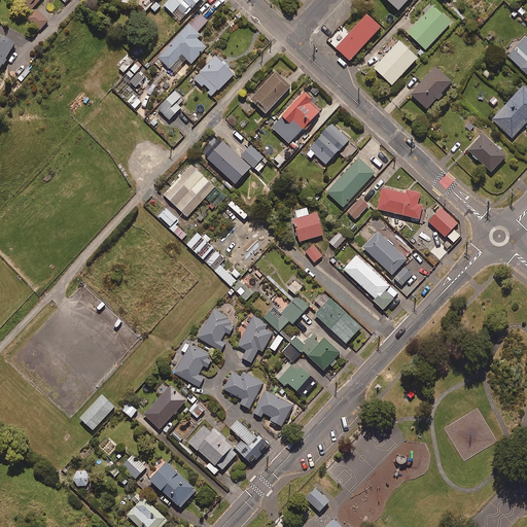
[(19,0),(31,10),(40,0),(19,0)]
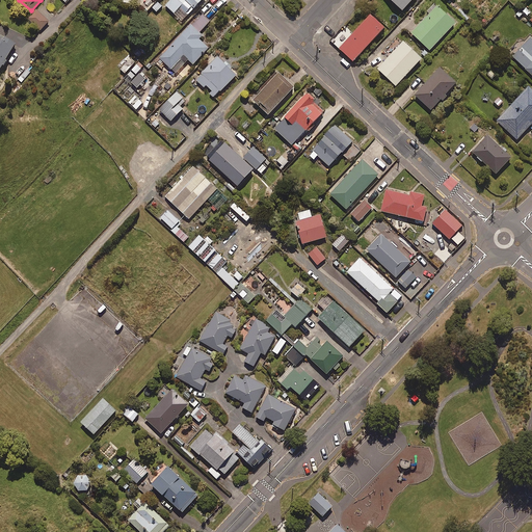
[(147,0),(142,4),(149,9),(151,7),(157,12),(162,6),(156,2),(157,0),(147,0)]
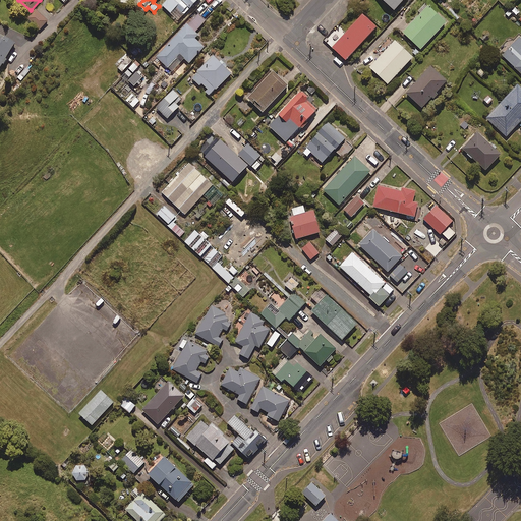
[(197,0),(167,0),(162,6),(178,21),(197,0)]
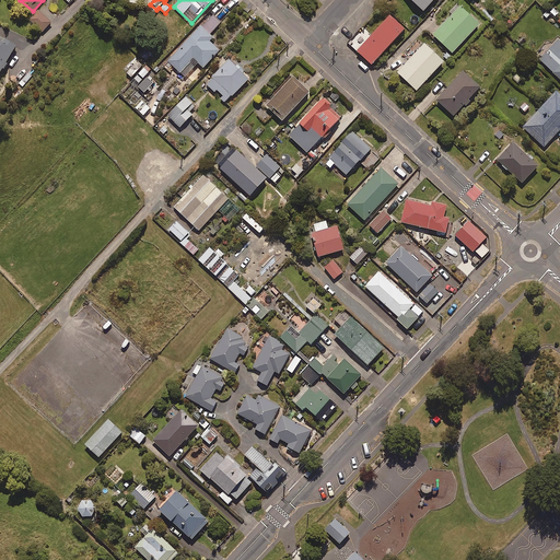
[(434,0),(411,0),(424,12),(434,0)]
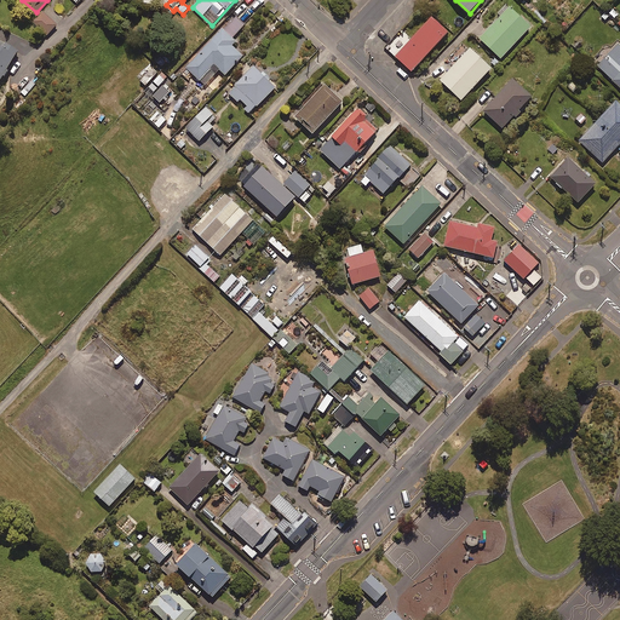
[(532,27),(506,4),(497,13),(499,16),(478,38),(501,59),(532,27)]
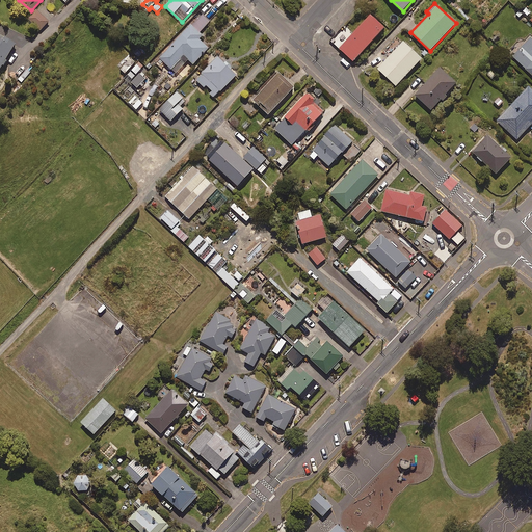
[(531,11),(526,6),(521,11),(527,18),(531,12),(531,11)]
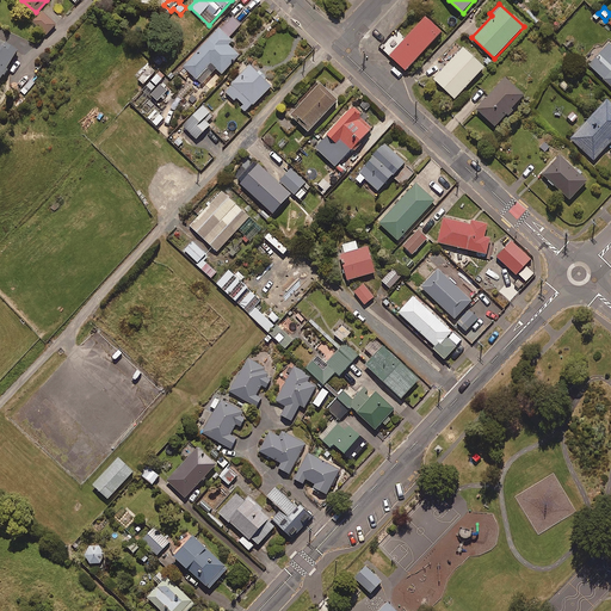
[(56,25),(42,11),(31,22),(45,36),(56,25)]
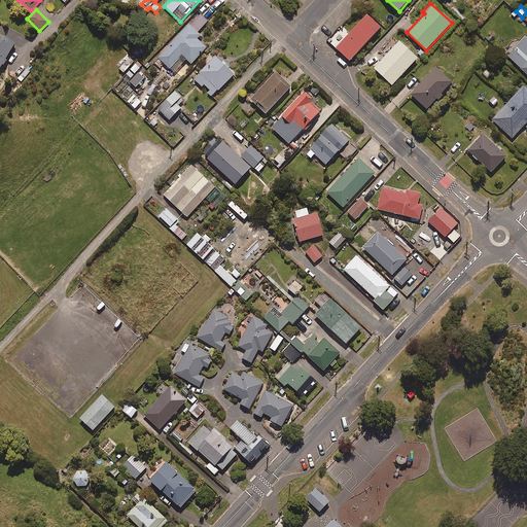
[(199,12),(155,62),(160,65),(162,62),(174,73),(186,60),(191,65),(207,47),(198,39),(202,35),(198,32),(208,21),(199,12)]
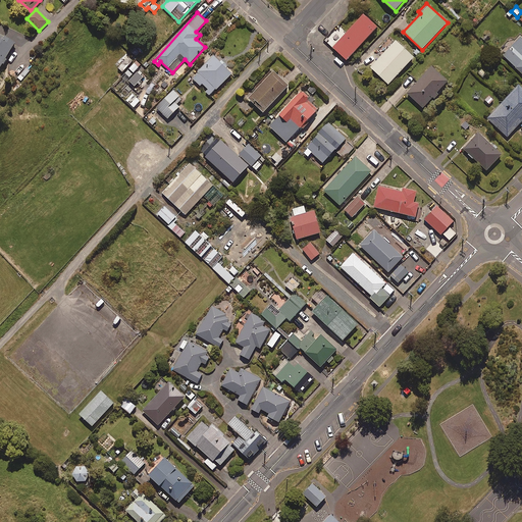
[(378,28),(364,14),(333,48),(347,61),(378,28)]
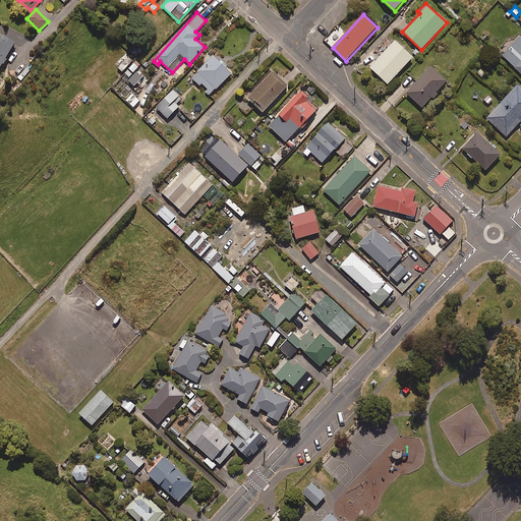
[(14,46),(0,36),(0,68),(2,65),(4,66),(8,59),(7,58),(14,46)]
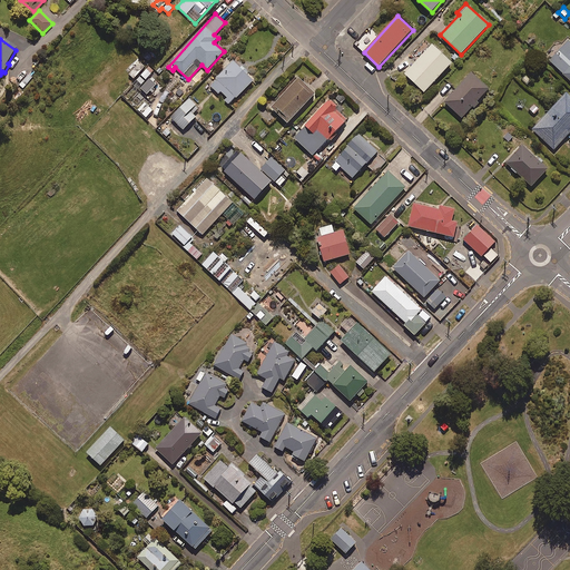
[(569,40),(549,60),(569,80),(569,40)]
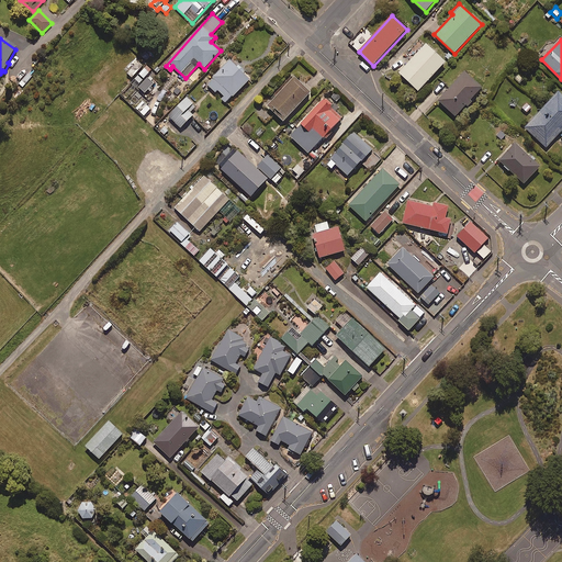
[(446,63),(426,44),(398,74),(418,91),(446,63)]
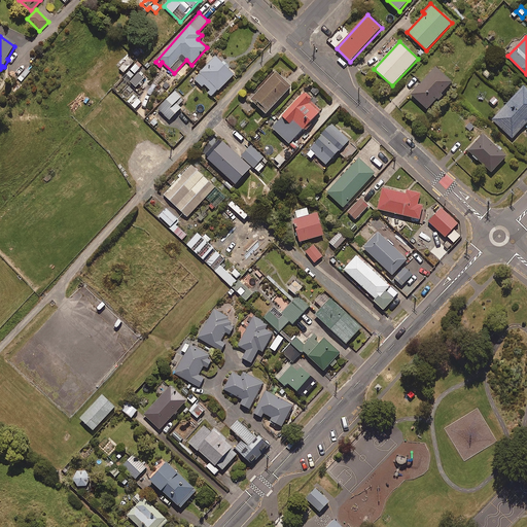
[(125,53),(118,47),(107,60),(113,65),(125,53)]
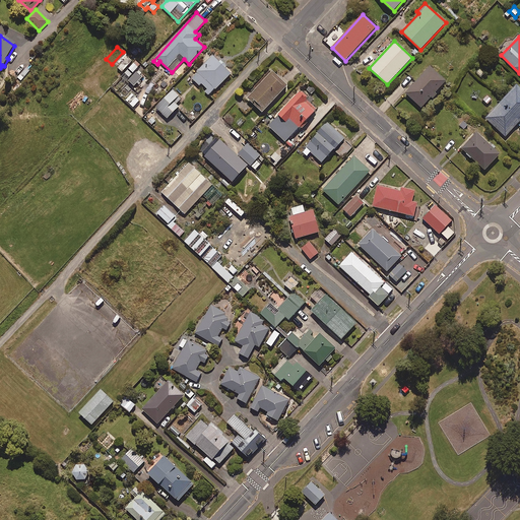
[(232,73),(208,51),(199,60),(204,65),(191,79),(198,87),(201,84),(206,89),(204,92),(209,96),(232,73)]
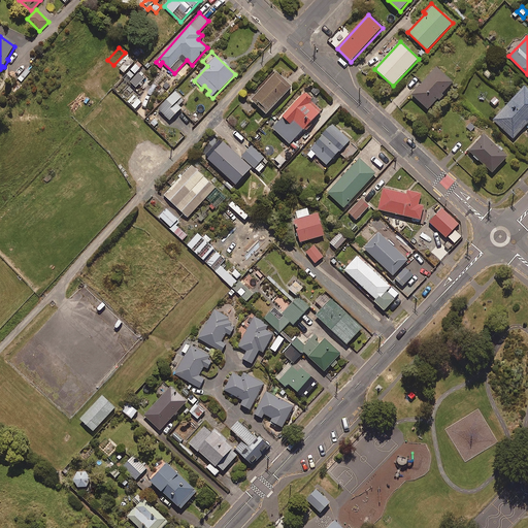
[(143,66),(138,61),(133,66),(135,67),(131,71),(135,74),(143,66)]
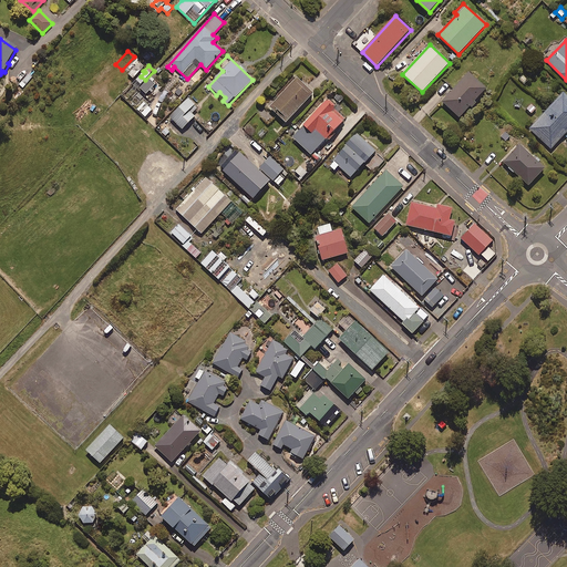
[(470,107),(472,110),(478,103),(476,101),(487,89),(470,72),(442,101),(460,119),(470,107)]
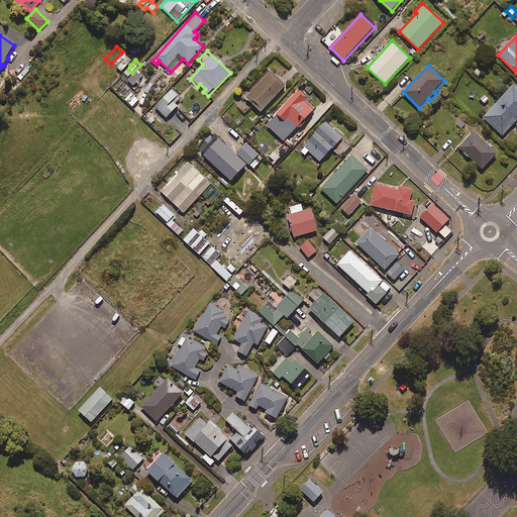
[(141,77),(135,72),(127,81),(133,86),(141,77)]
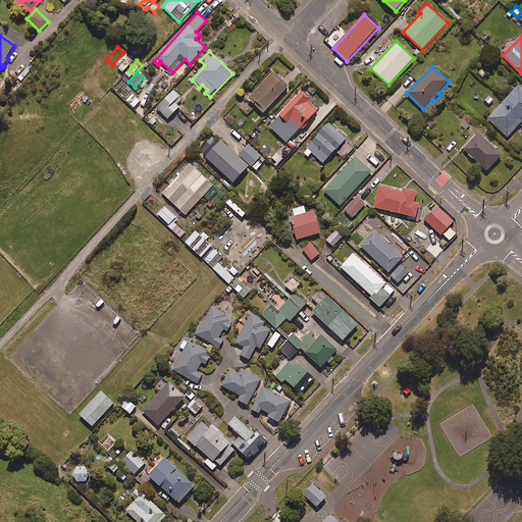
[(289,87),(273,72),(249,99),(264,113),(289,87)]
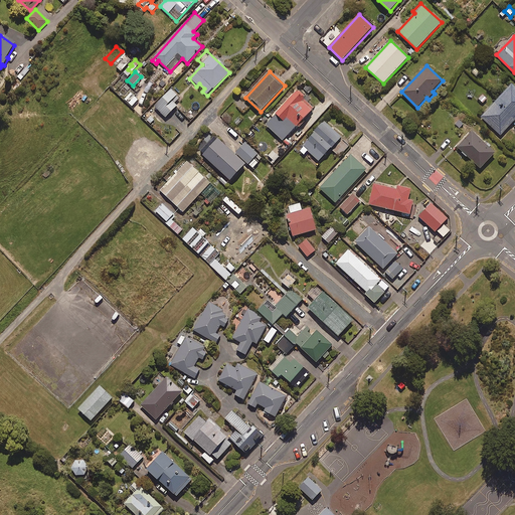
[(514,120),(514,87),(512,84),(481,117),(501,136),(514,120)]
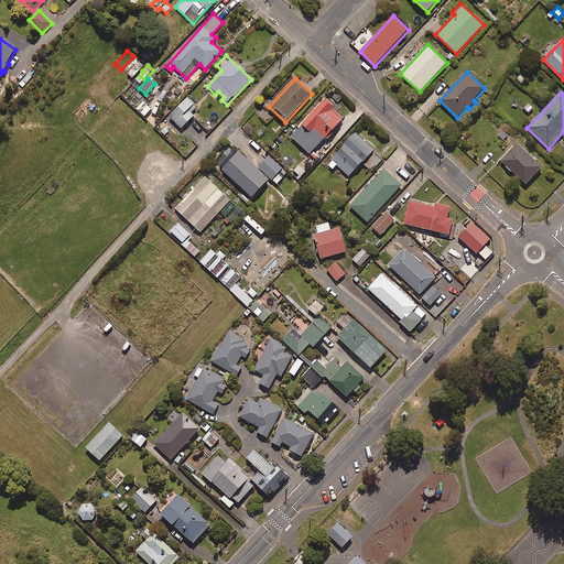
[(197,108),(187,98),(169,117),(182,129),(194,116),(192,114),(197,108)]
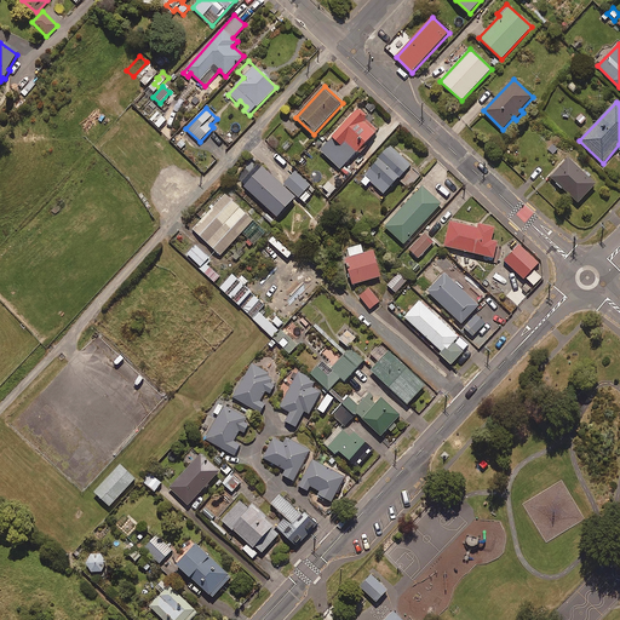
[(367,115),(359,108),(325,145),(333,154),(336,151),(348,164),(378,131),(363,119),(367,115)]
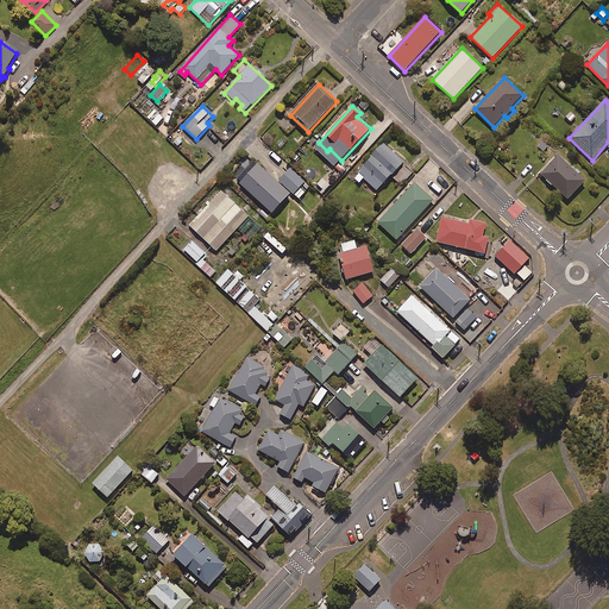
[(163,118),(155,110),(148,118),(156,126),(163,118)]
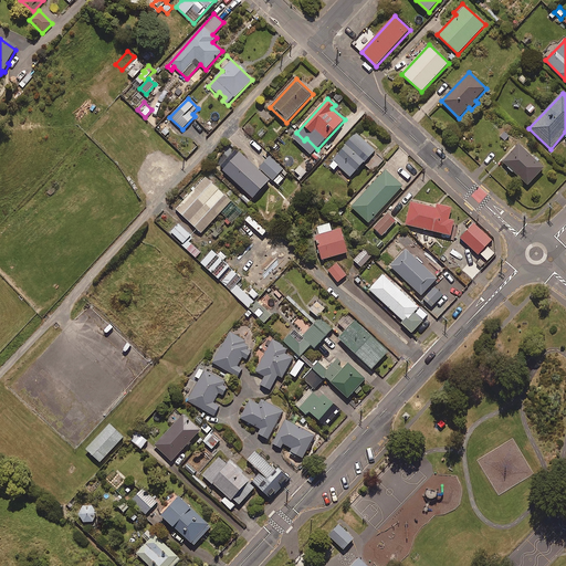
[(532,115),(537,109),(530,103),(524,108),(532,115)]
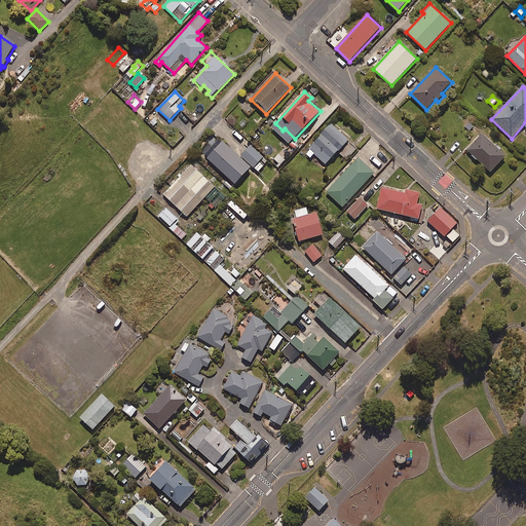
[(160,121),(155,116),(148,122),(153,127),(160,121)]
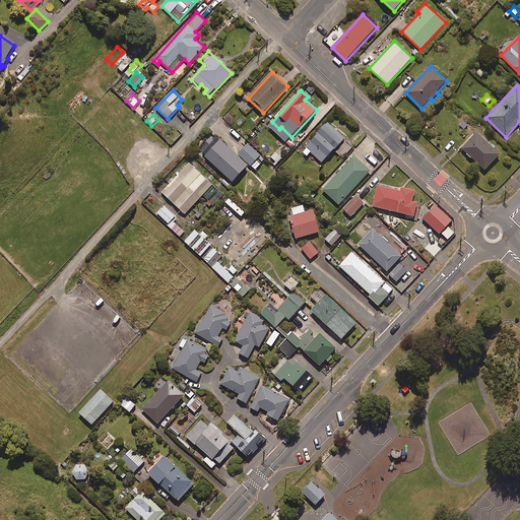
[(311,152),(322,163),(333,150),(343,158),(353,147),(327,124),(302,151),(308,156),(311,152)]
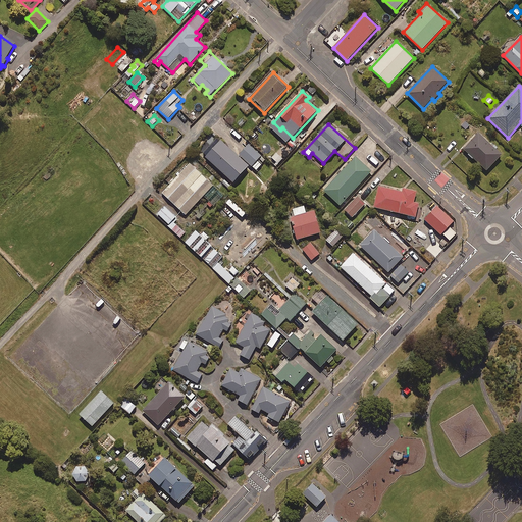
[(502,156),(478,134),(463,149),(487,171),(502,156)]
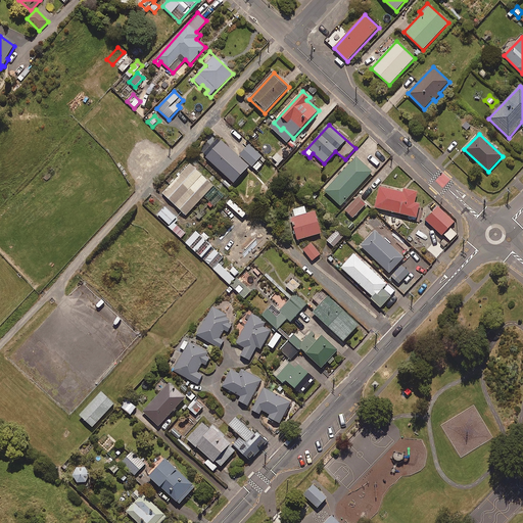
[(249,168),(222,141),(205,157),(234,184),(249,168)]
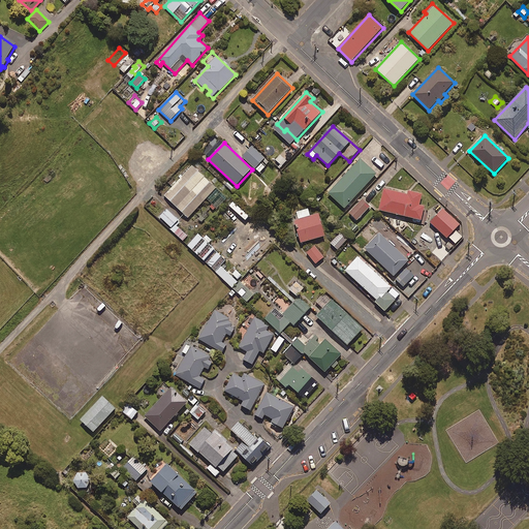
[(270,161),(252,146),(242,157),(260,173),(270,161)]
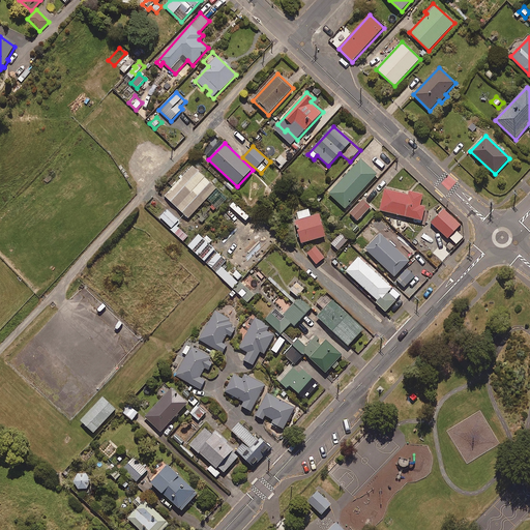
[(377,175),(361,159),(329,194),(346,209),(377,175)]
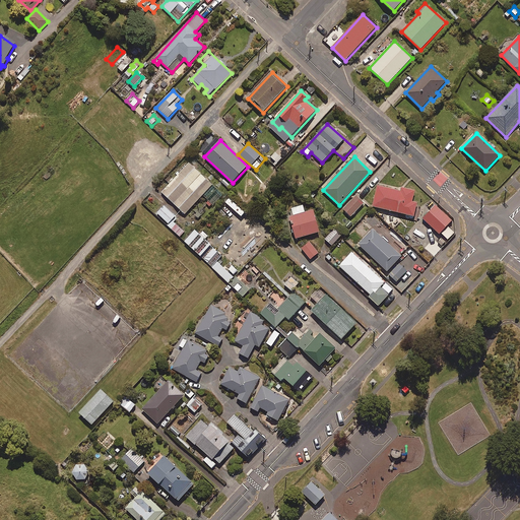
[(185,214),(212,185),(189,164),(161,193),(185,214)]
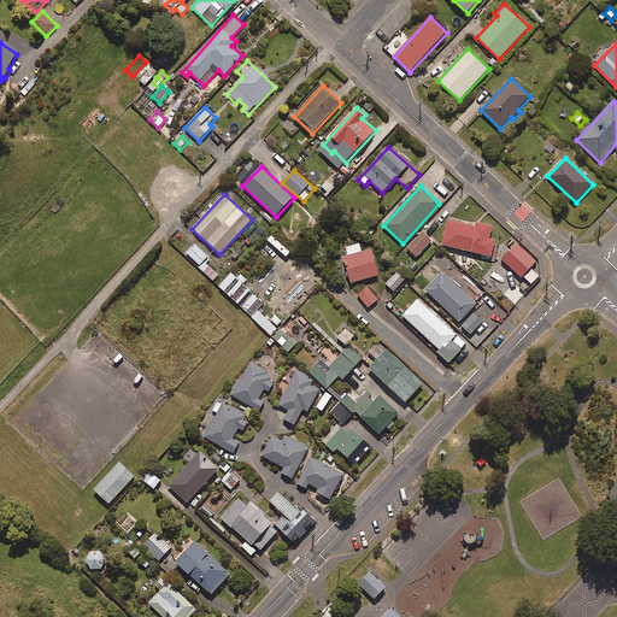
[(476,227),(448,221),(442,246),(492,257),(495,242),(489,241),(493,227),(477,223),(476,227)]
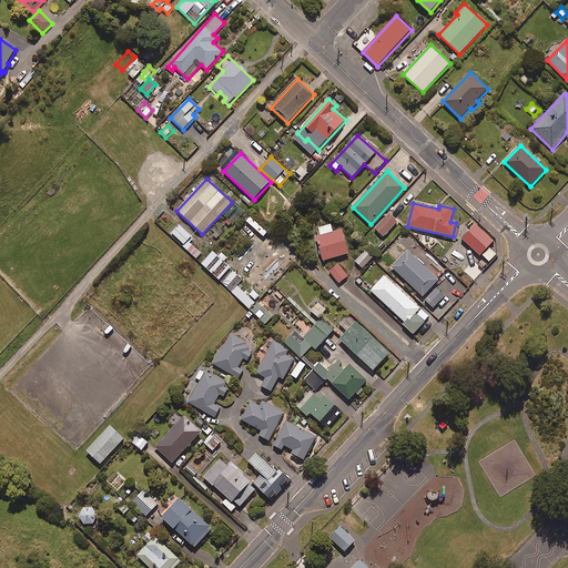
[(396,222),(388,214),(375,229),(384,236),(396,222)]
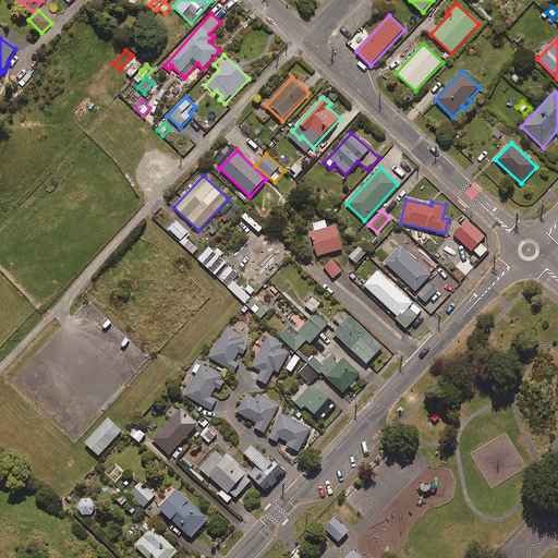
[(486,237),(468,219),(453,234),(472,252),(476,247),(484,255),(487,251),(480,243),(486,237)]
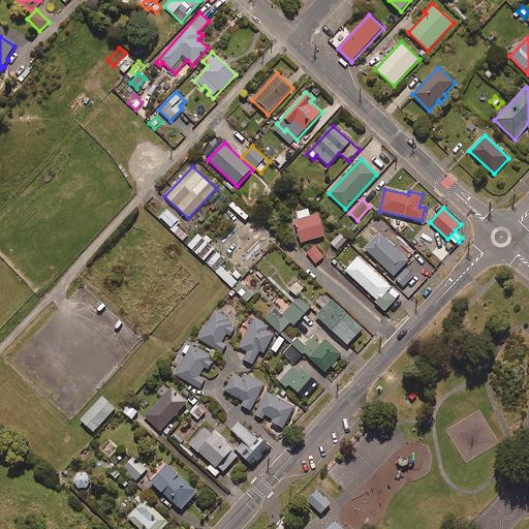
[(308,209),(297,213),(299,220),(296,220),(302,243),(325,236),(319,214),(310,216),(308,209)]
